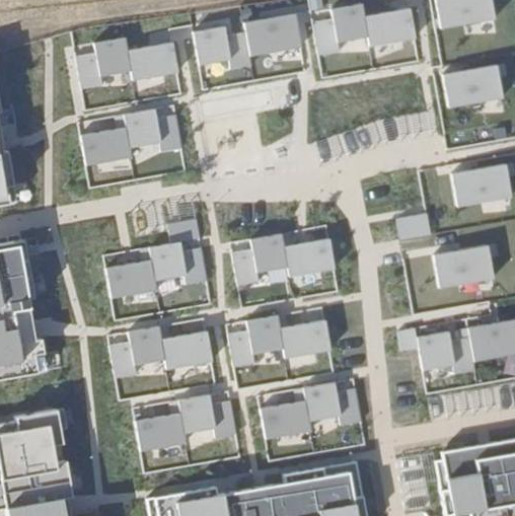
[(487,0),(433,0),(438,28),(491,18),(487,0)]
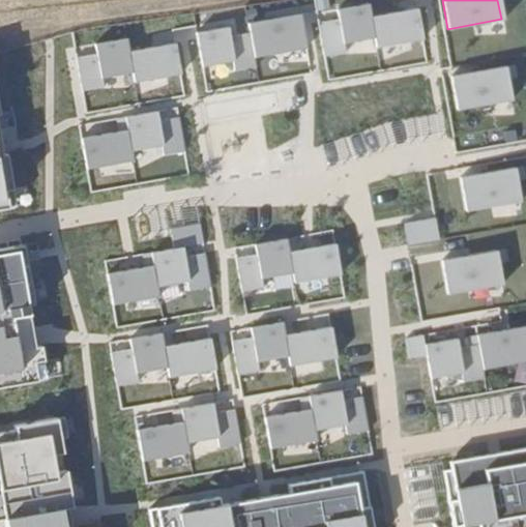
[(317,23),(323,57),(345,53),(343,44),(373,37),(374,48),(421,39),(415,8),(369,17),(367,4),(335,9),(337,20),(317,23)]
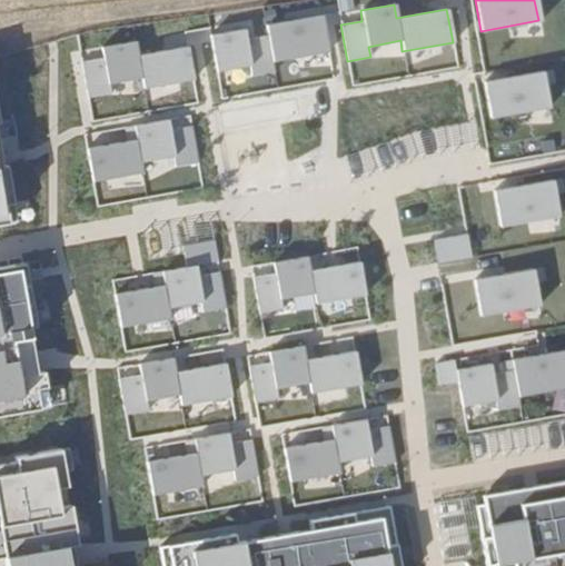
[(244,30),(209,37),(210,38),(217,72),(250,67),(251,76),(274,72),(271,61),(327,51),(320,17),(266,26),(268,37),(246,41),(244,30)]
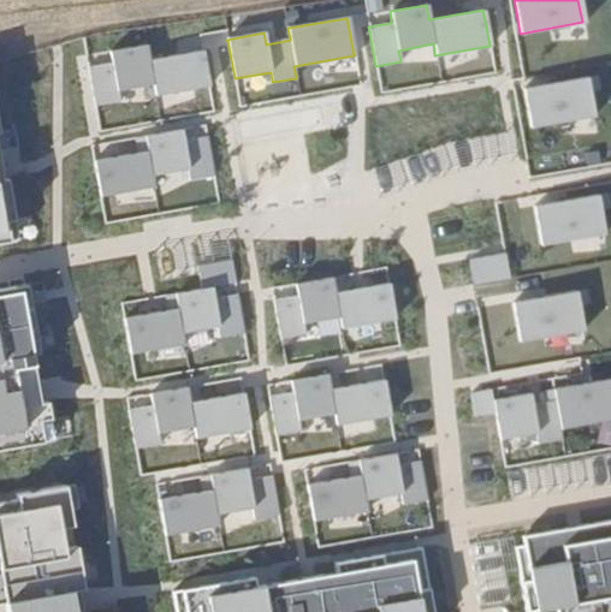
[(147,47),(110,54),(112,67),(90,71),(99,110),(120,105),(118,91),(153,84),(156,96),(208,87),(202,53),(149,63),(147,47)]
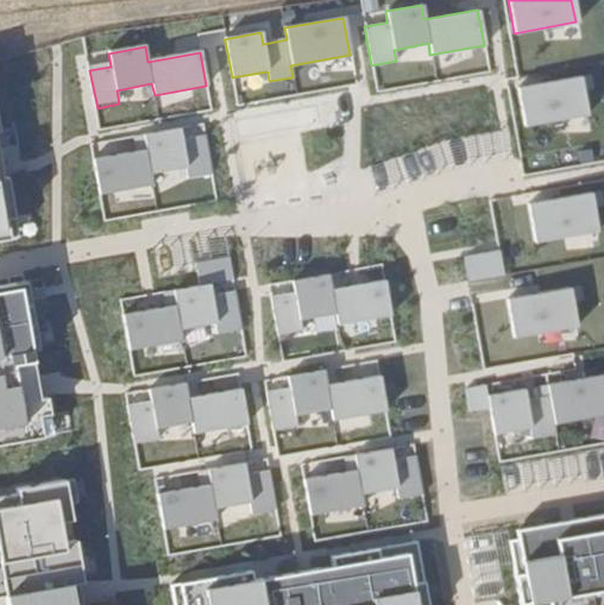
[(578,74),(516,87),(524,124),(585,112),(578,74)]
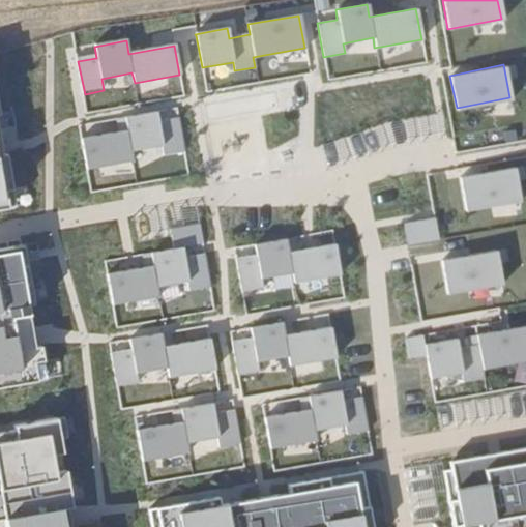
[(184,152),(178,119),(159,122),(158,114),(126,120),(128,133),(83,141),(89,170),(134,162),(132,152),(163,146),(165,155),(184,152)]
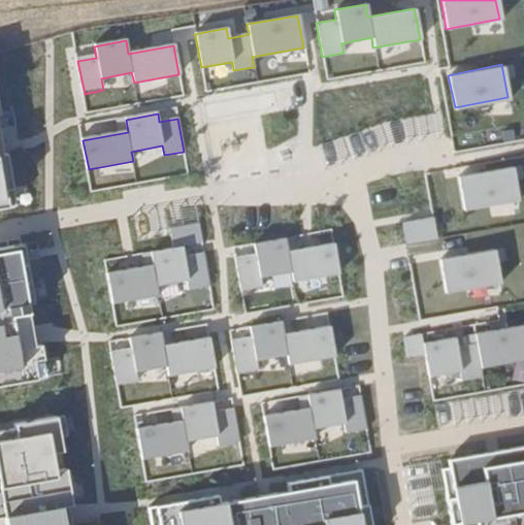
[(0,121),(0,212),(8,211),(3,188),(12,186),(7,158),(13,156),(13,154),(11,145),(7,124),(1,125),(0,121)]
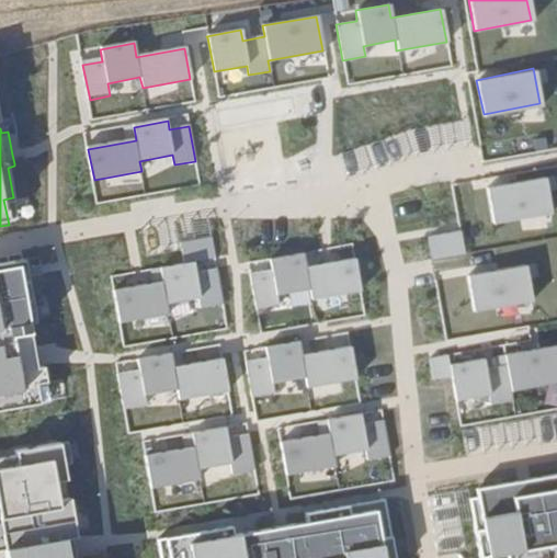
[(493,219),(549,209),(544,175),(487,185),(493,219)]
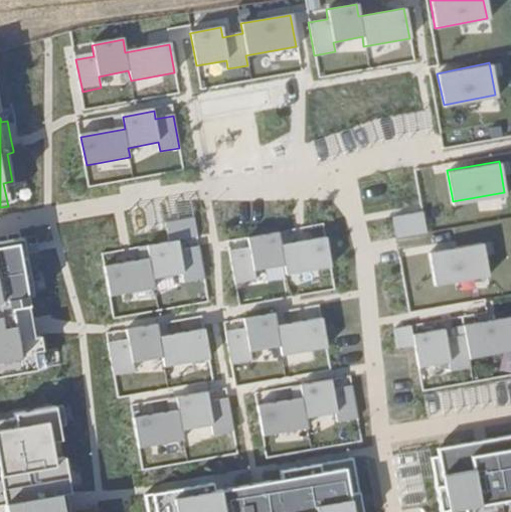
[(395,234),(426,230),(421,210),(392,216),(395,234)]
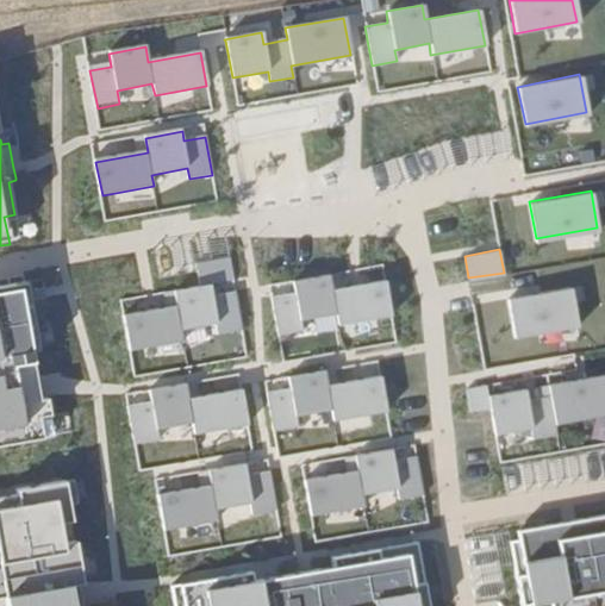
[(200,279),(201,287),(212,285),(235,280),(231,258),(212,262),(204,263),(198,264),(200,279)]
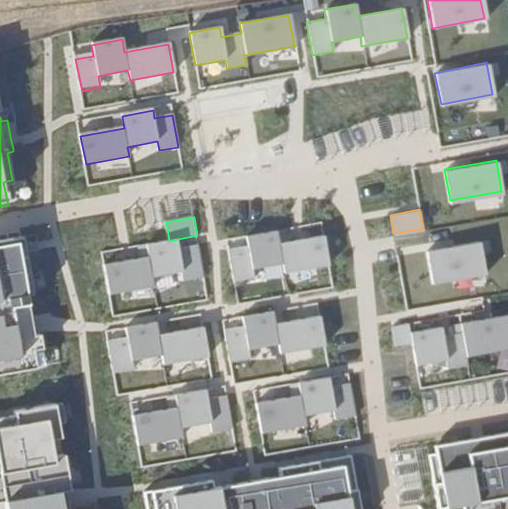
[(248,245),(230,248),(236,281),(257,277),(255,267),(283,261),(285,271),(329,262),(324,234),(280,242),(278,229),(246,236),(248,245)]
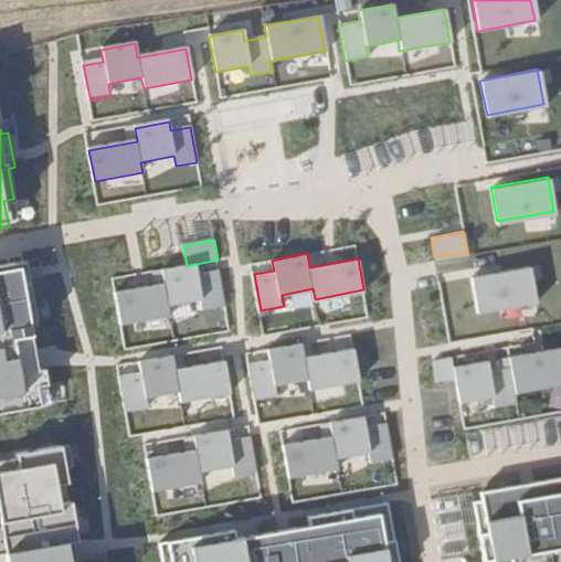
[(478,308),(535,297),(528,263),(472,274),(478,308)]
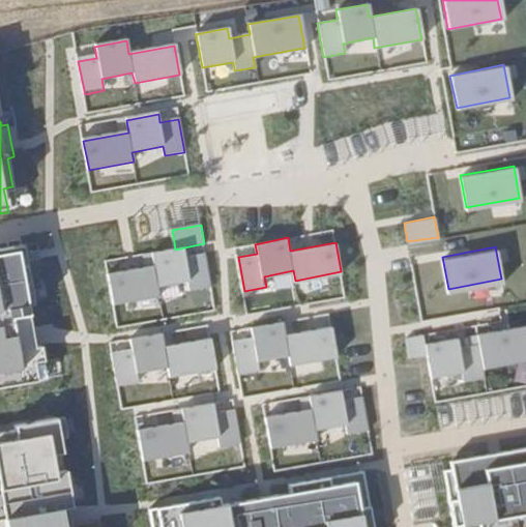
[(154,266),(110,274),(115,305),(161,296),(158,287),(190,281),(192,290),(212,286),(206,253),(186,257),(184,247),(175,250),(151,254),(154,266)]
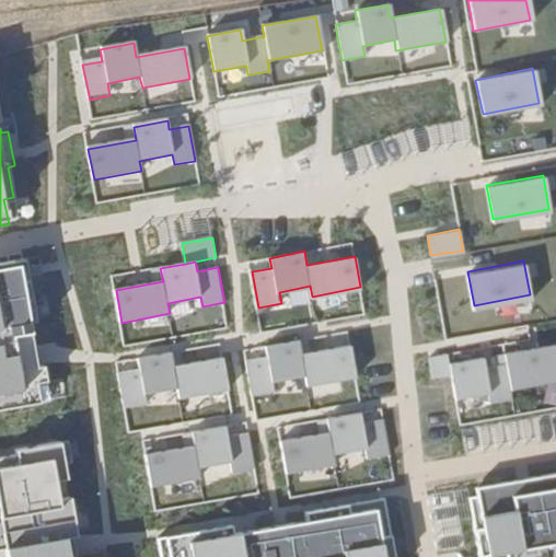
[(0,413),(50,404),(25,264),(0,268),(0,413)]
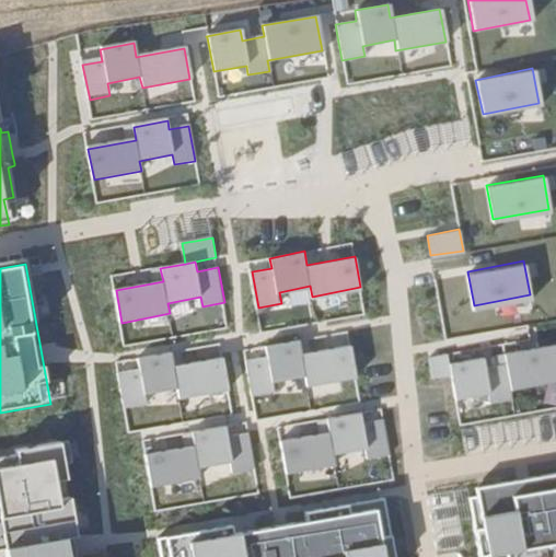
[(357,374),(350,343),(303,352),(301,339),(266,347),(268,356),(248,359),(255,395),(277,391),(275,380),(307,374),(309,384),(357,374)]
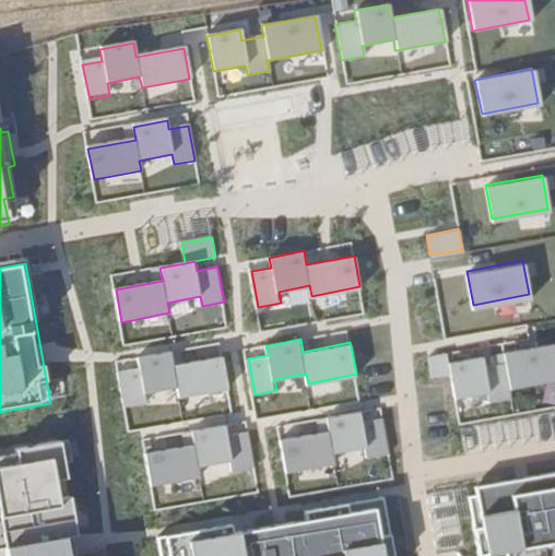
[(554,340),(504,350),(506,359),(485,363),(483,353),(449,359),(457,395),(487,389),(489,399),(514,394),(511,385),(554,377),(554,340)]
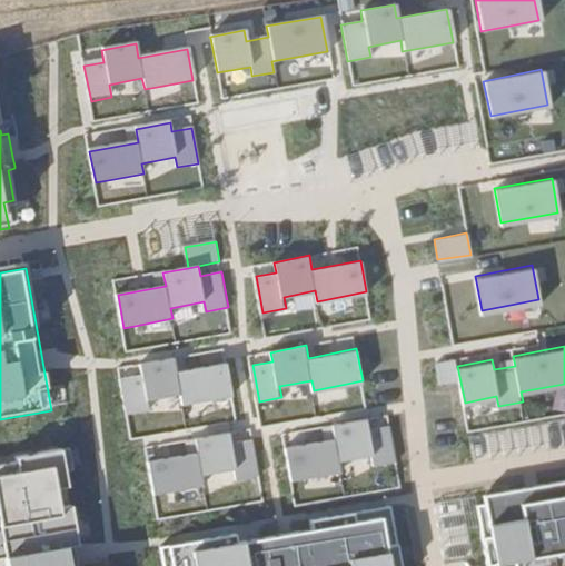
[(234,394),(227,360),(179,370),(176,357),(141,364),(144,374),(124,378),(130,414),(152,409),(150,399),(182,393),(185,404),(234,394)]
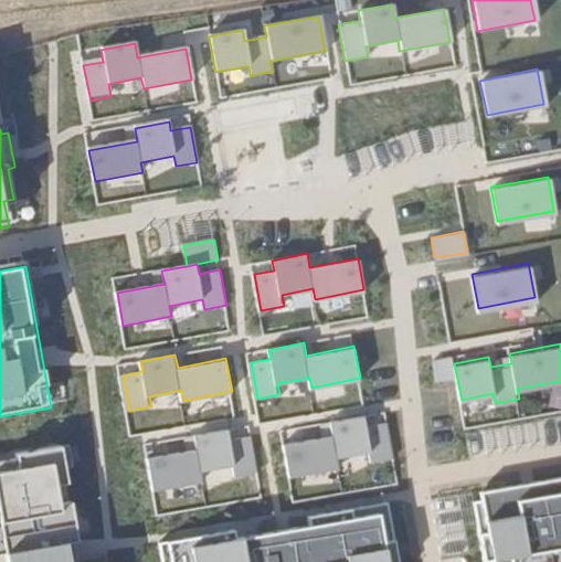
[(560,403),(512,419),(524,455),(560,442),(560,403)]
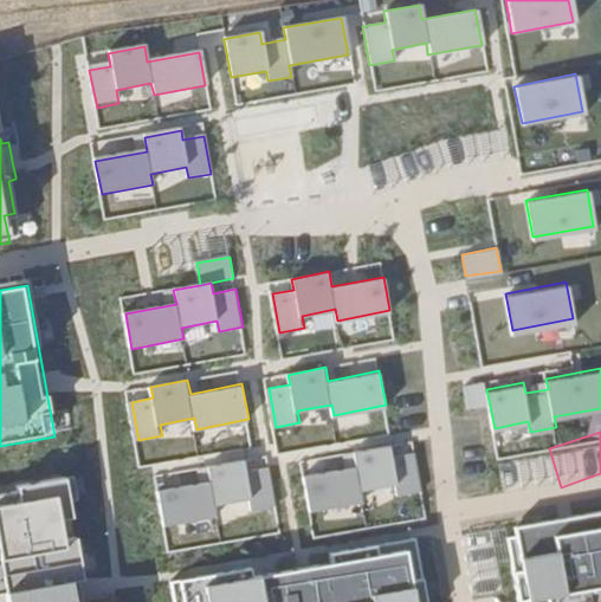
[(357,465),(305,474),(311,509),(364,499),(363,487),(396,481),(399,492),(422,489),(415,450),(393,454),(391,444),(355,450),(357,465)]
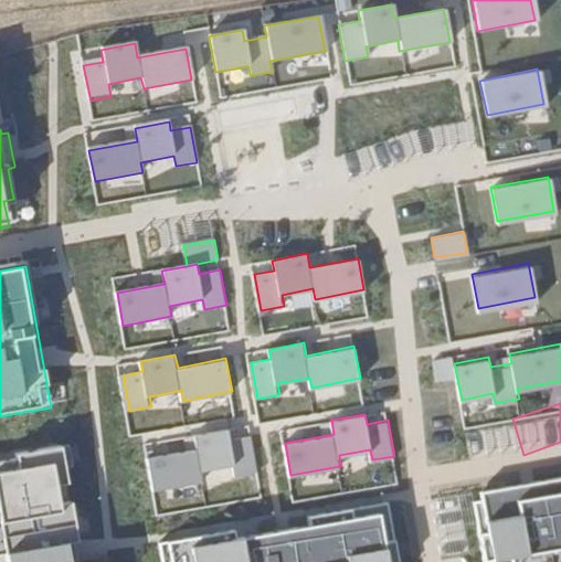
[(199,447),(151,457),(157,489),(205,480),(203,470),(234,464),(236,475),(261,470),(255,442),(253,434),(232,437),(231,428),(197,434),(199,447)]
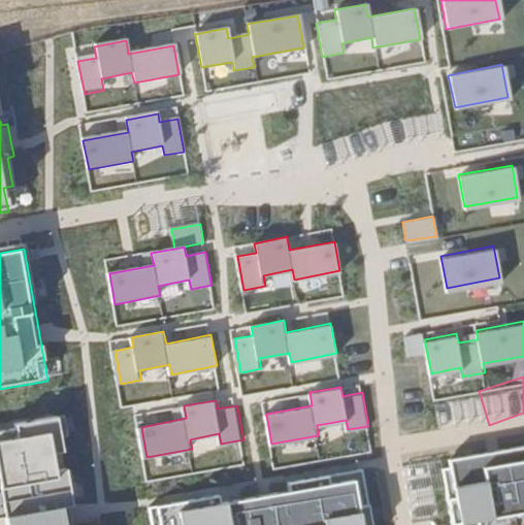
[(76,524),(76,523),(73,504),(67,474),(59,476),(54,452),(62,451),(54,406),(0,417),(0,524),(76,524)]
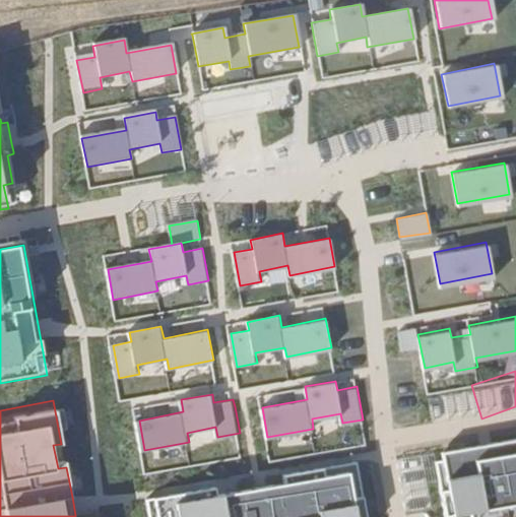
[(498,516),(515,513),(515,436),(494,440),(496,448),(437,458),(448,516),(458,516),(478,512),(479,516),(498,516)]
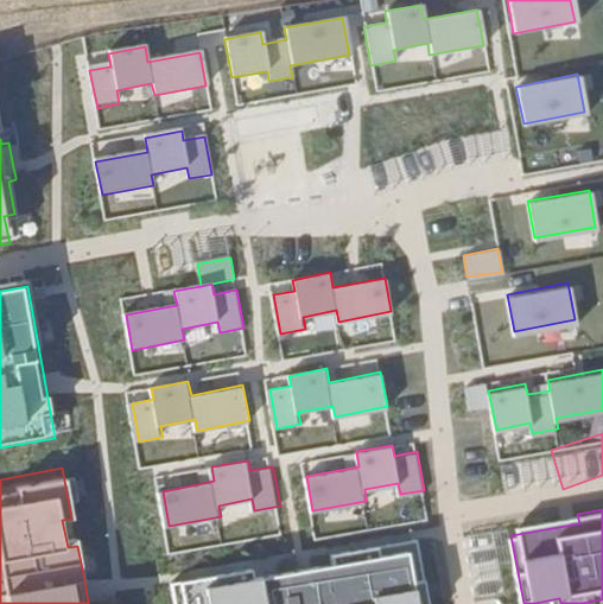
[(430,603),(421,553),(412,554),(328,571),(248,585),(224,590),(223,580),(192,586),(178,589),(181,603),(430,603)]
